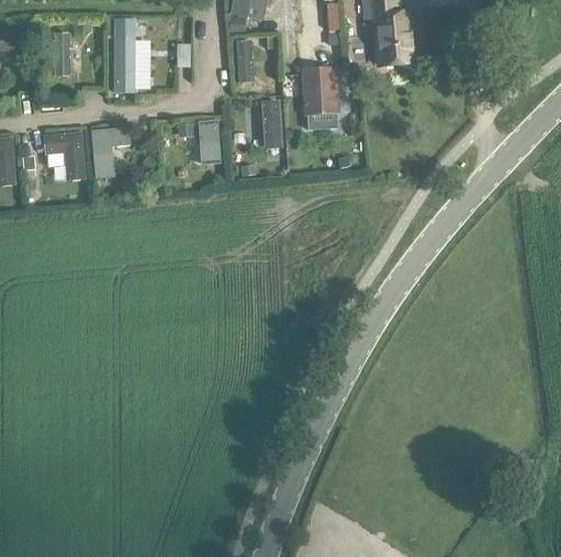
[(232,0),(231,10),(264,17),(266,0),(232,0)]
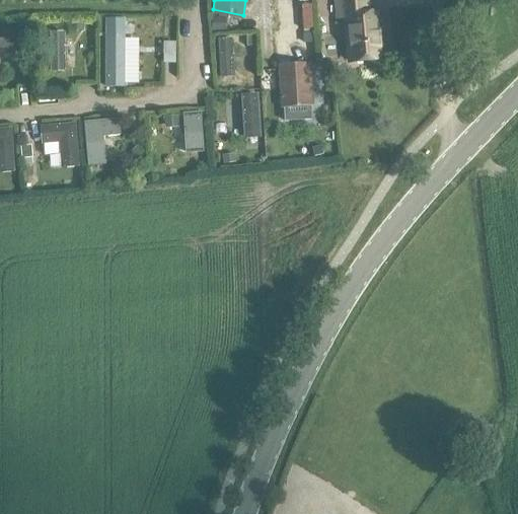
[(337,0),(338,13),(347,12),(350,57),(382,54),(379,6),(368,7),(367,0),(337,0)]
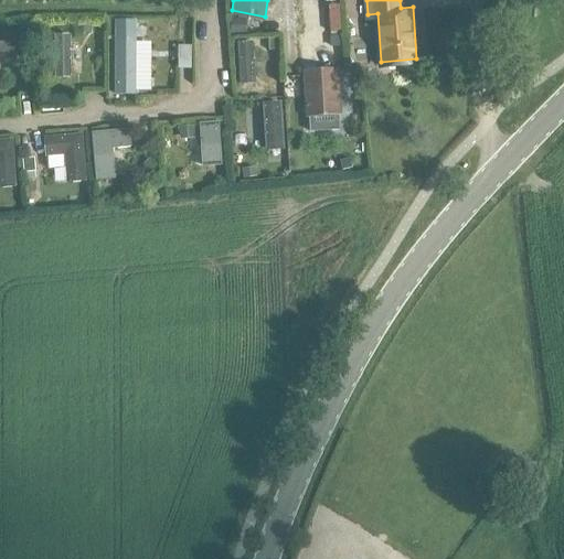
[(336,29),(329,8),(314,13),(320,33),(336,29)]
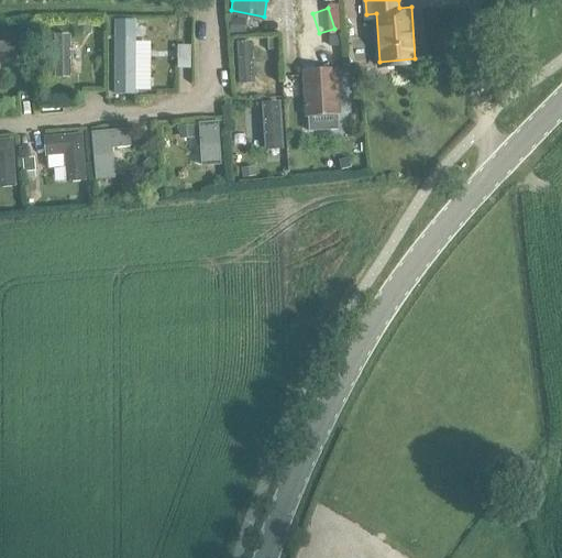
[(245,14),(230,14),(231,30),(245,30),(245,14)]
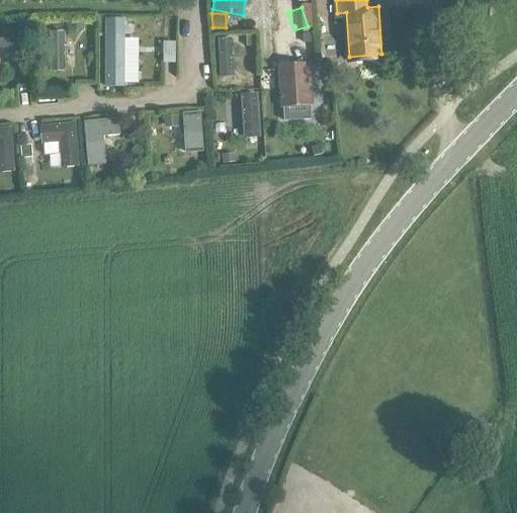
[(124,14),(105,14),(105,82),(123,82),(124,14)]
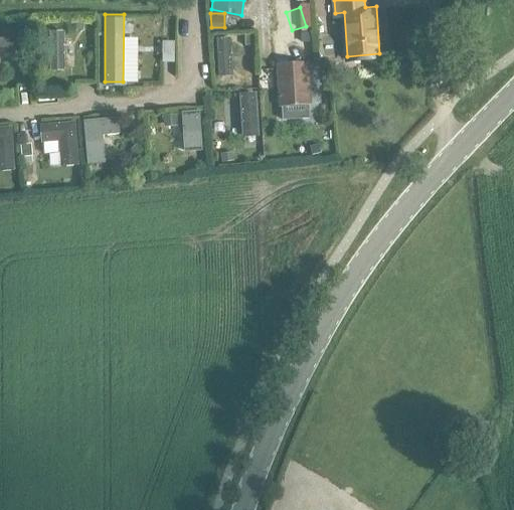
[(0,45),(14,45),(14,29),(0,28),(0,45)]
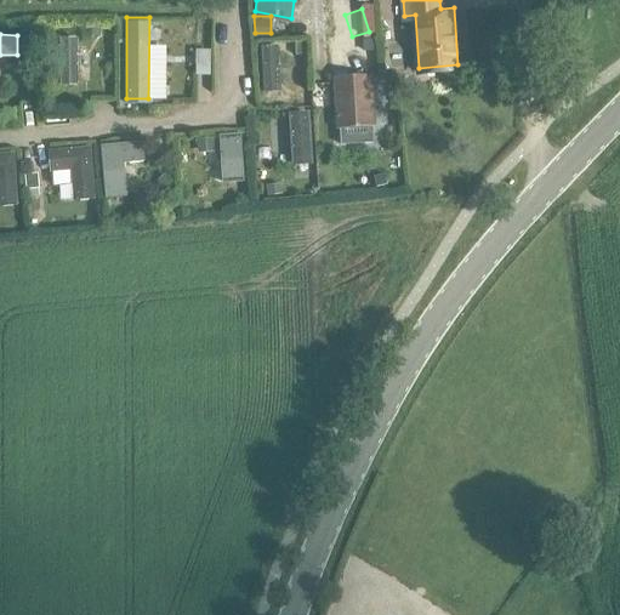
[(77,34),(58,34),(60,81),(77,81),(77,34)]
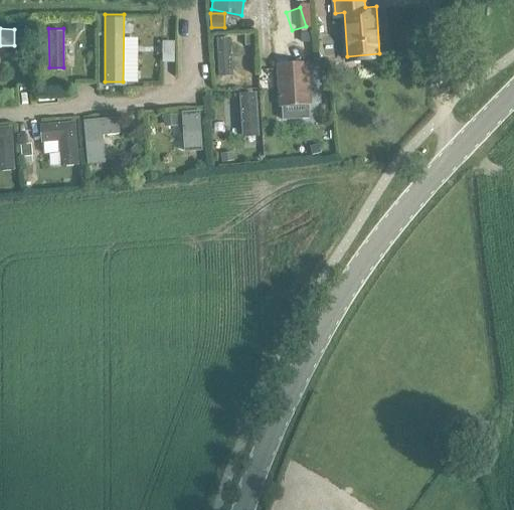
[(253,33),(243,33),(244,43),(253,43),(253,33)]
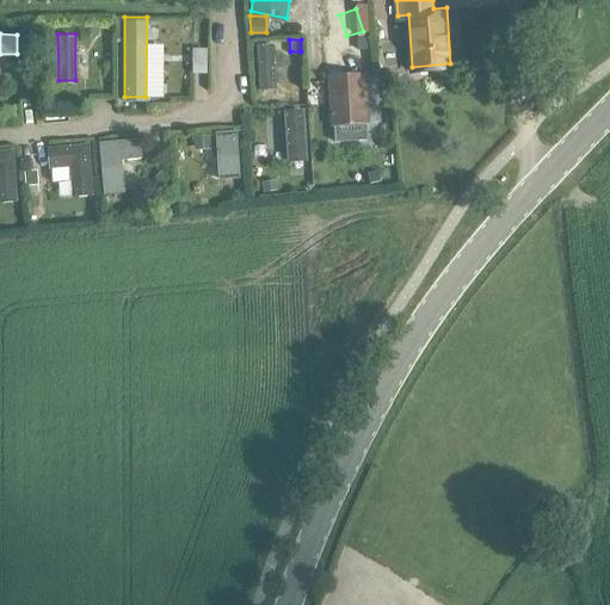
[(331,122),(334,122),(367,119),(369,119),(367,69),(328,72),(331,122)]
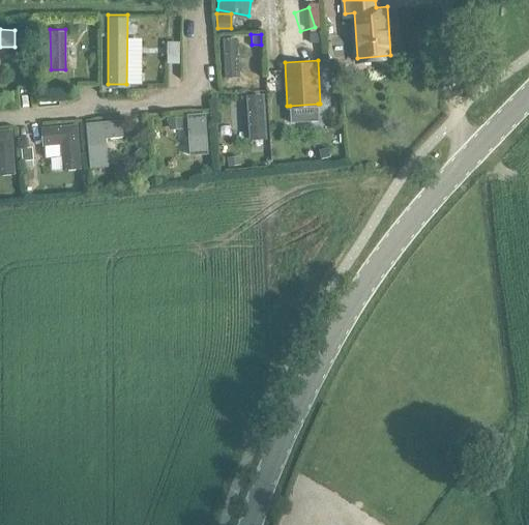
[(205,110),(187,111),(187,112),(189,151),(208,150),(205,110)]
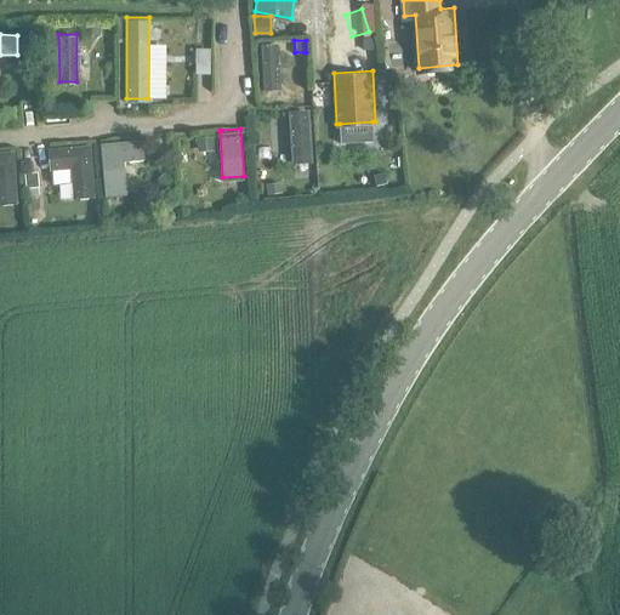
[(214,135),(198,136),(198,149),(214,148),(214,135)]
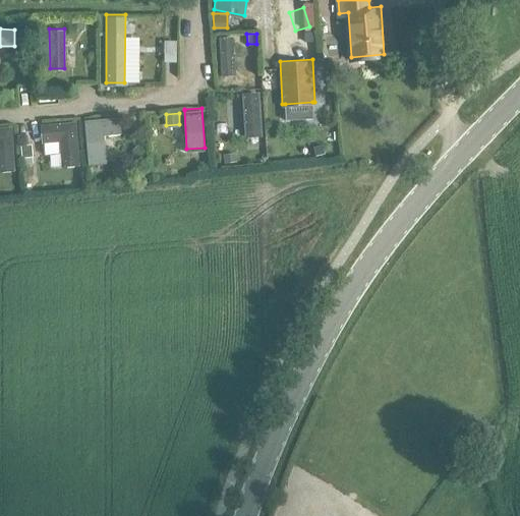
[(120,117),(84,120),(89,165),(107,163),(105,134),(122,133),(120,117)]
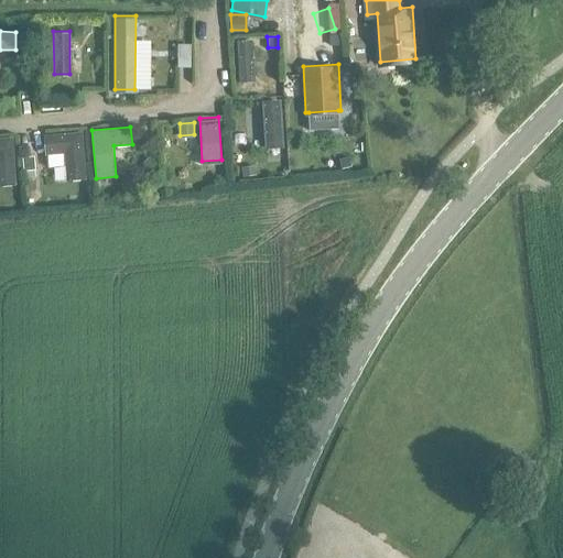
[(84,131),(44,134),(45,154),(66,153),(68,179),(87,178),(84,131)]
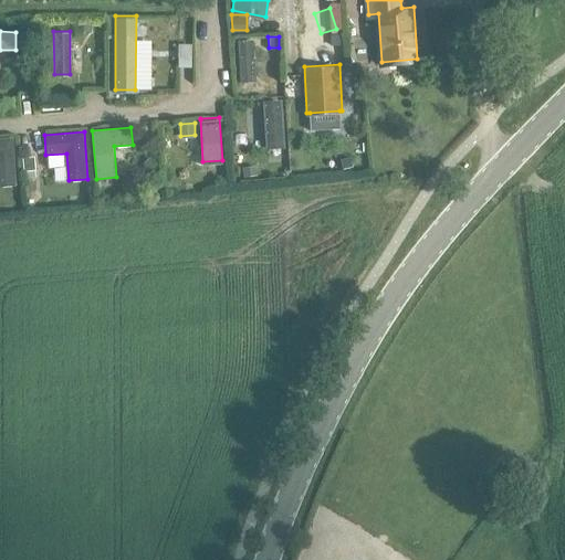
[(14,137),(0,137),(0,185),(17,185),(14,137)]
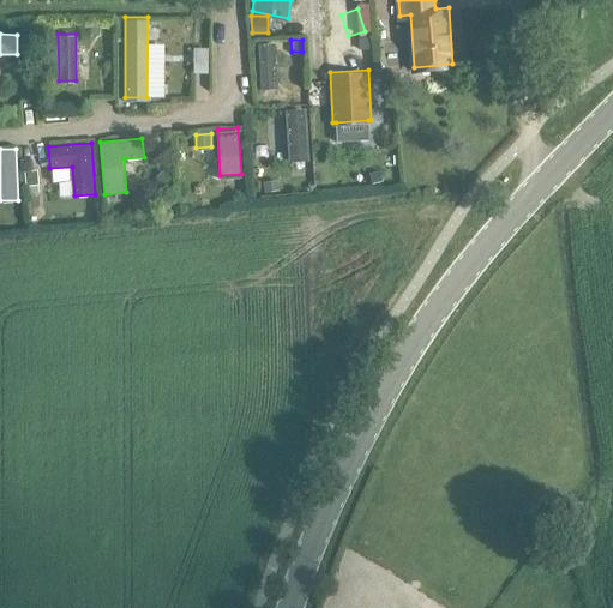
[(35,169),(23,169),(24,184),(37,182),(35,169)]
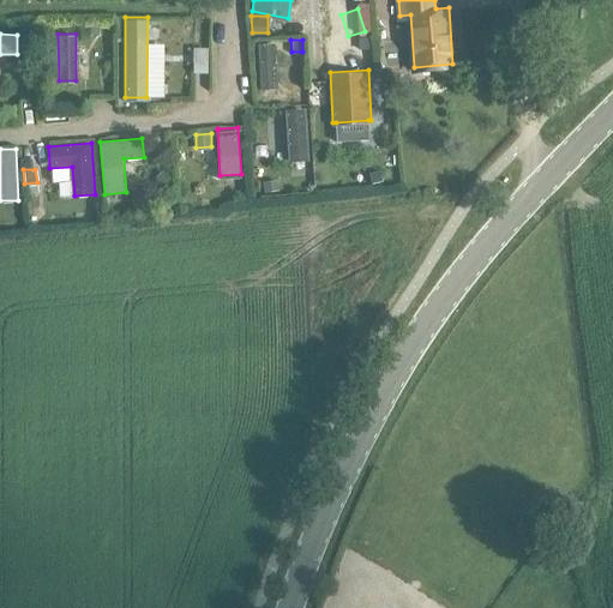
[(162,169),(154,176),(162,185),(170,176),(162,169)]
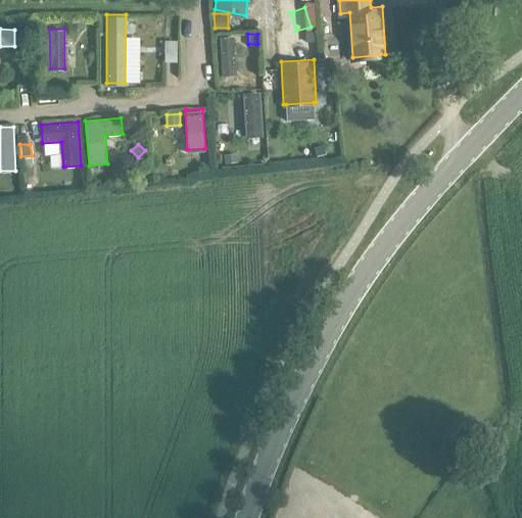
[(224,153),(225,161),(237,159),(235,152),(224,153)]
